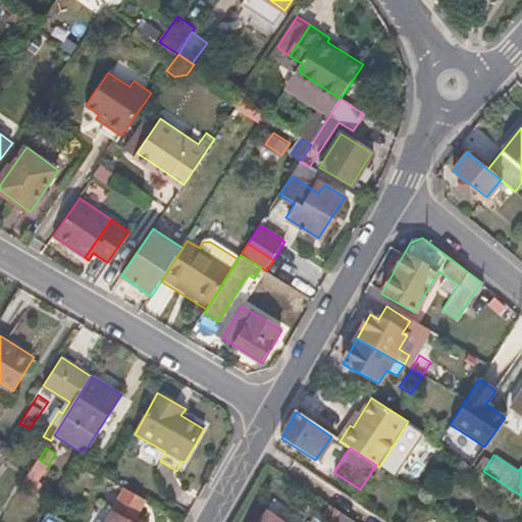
[(40,490),(48,477),(43,473),(48,465),(39,459),(24,481),(40,490)]
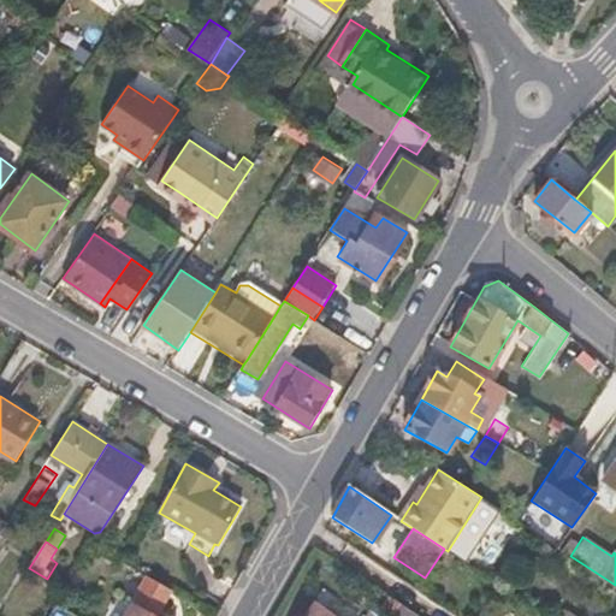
[(158,615),(152,611),(167,586),(146,574),(120,615),(158,615)]
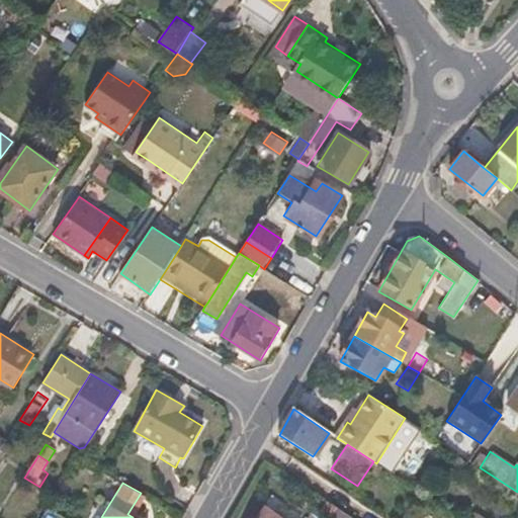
[(330,517),(337,507),(330,502),(323,513),(330,517)]
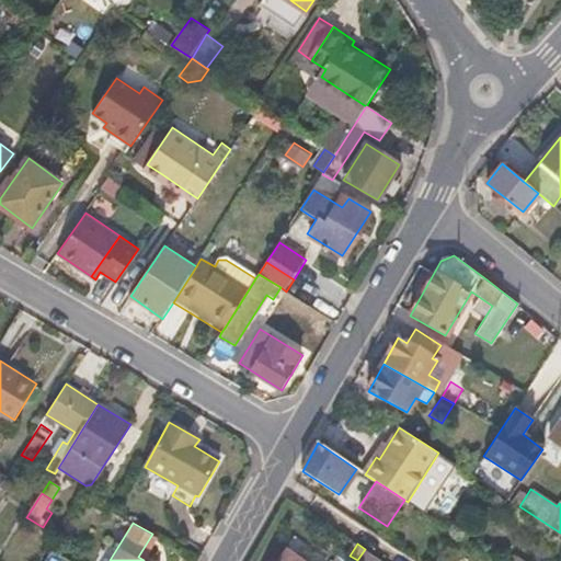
[(305,560),(286,547),(275,560),(305,560)]
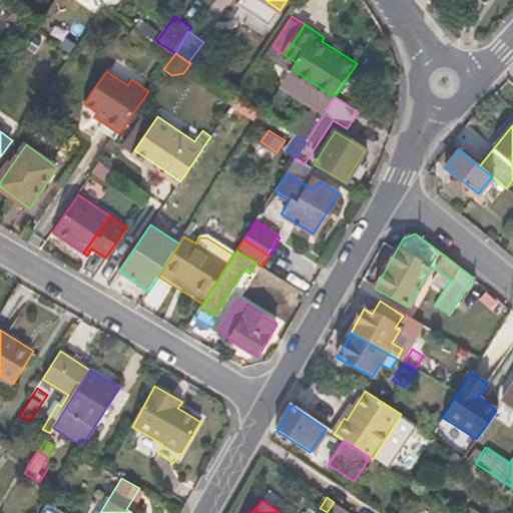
[(327,512),(338,512),(342,507),(334,502),(327,512)]
